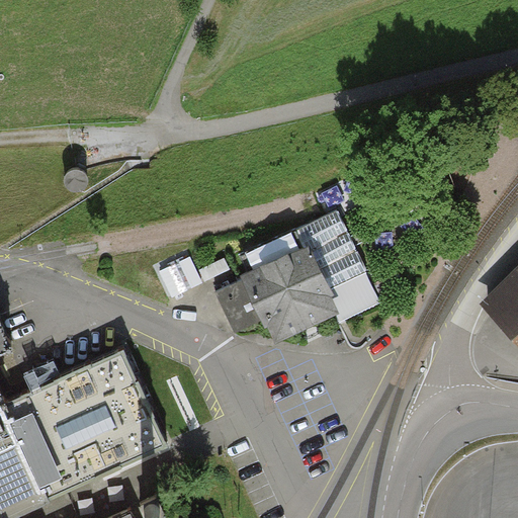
[(70,192),(76,194),(82,192),(86,187),(86,180),(82,175),(76,173),(70,175),(66,180),(66,187),(70,192)]
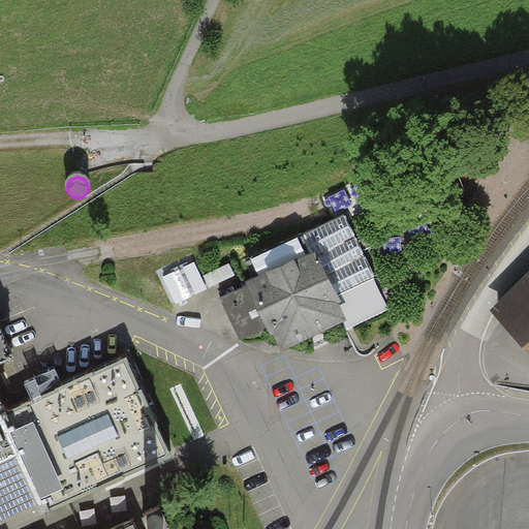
[(345,214),(251,259),(258,275),(246,281),(248,284),(219,297),(241,341),(267,327),(270,335),(273,333),(281,351),(343,321),(347,330),(390,309),(345,214)]
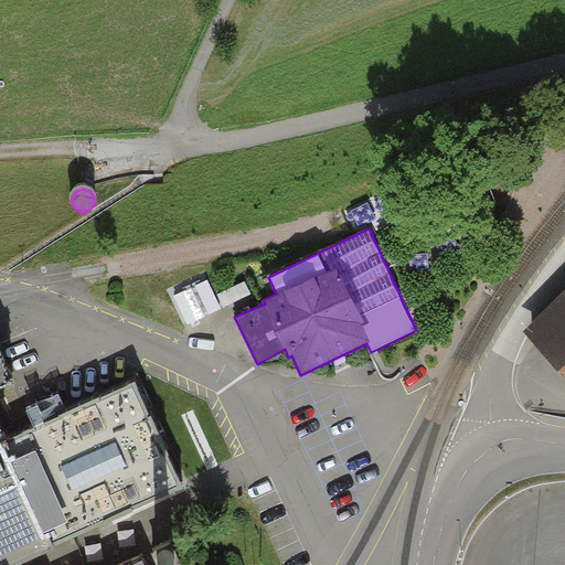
[(209,279),(174,296),(188,324),(222,309),(209,279)]
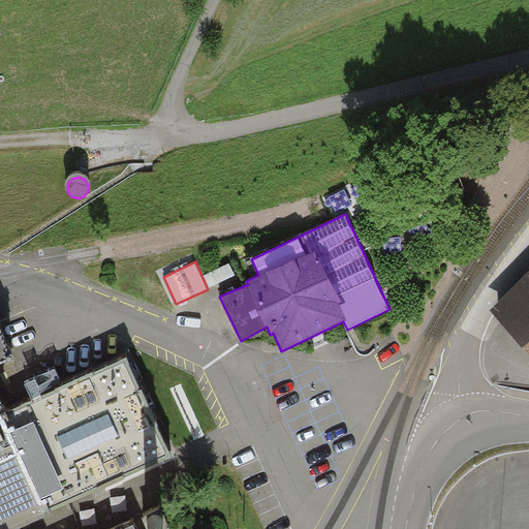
[(229,263),(204,275),(210,287),(236,275),(229,263)]
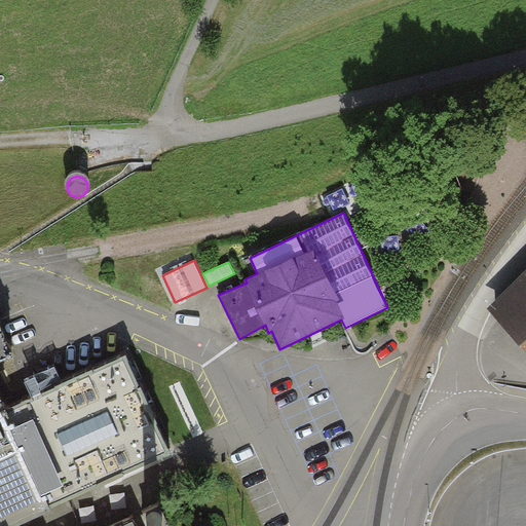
[(525,269),(487,309),(525,347),(525,269)]
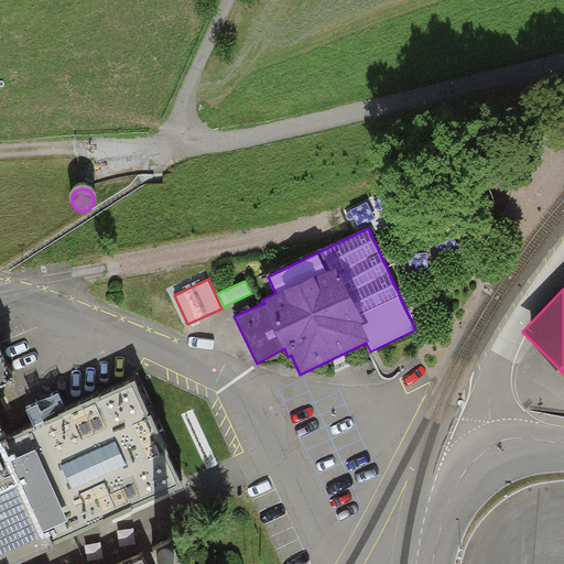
[(0,563),(145,563),(123,512),(183,486),(137,381),(25,430),(3,440),(0,432),(0,390),(13,384),(0,355),(0,563)]
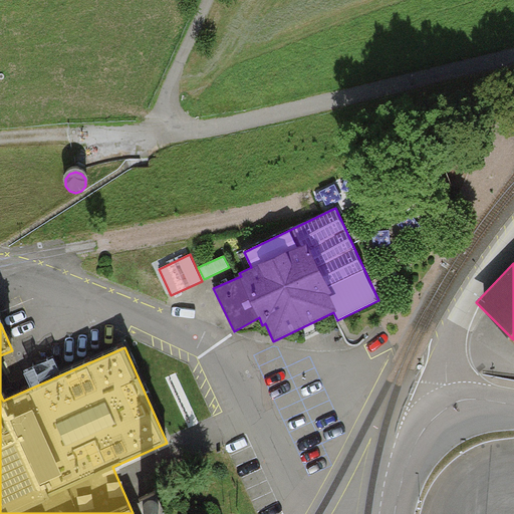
All buildings are outlined.
